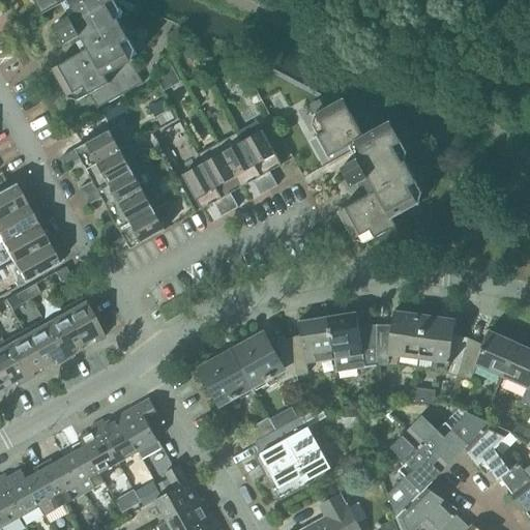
[(56,25),(66,43),(75,39),(82,53),(53,68),(69,98),(71,97),(80,100),(90,94),(98,108),(144,83),(131,61),(136,59),(135,58),(131,59),(123,43),(131,39),(119,18),(117,19),(109,3),(114,0),(35,0),(43,13),(68,0),(70,0),(78,12),(56,25)]
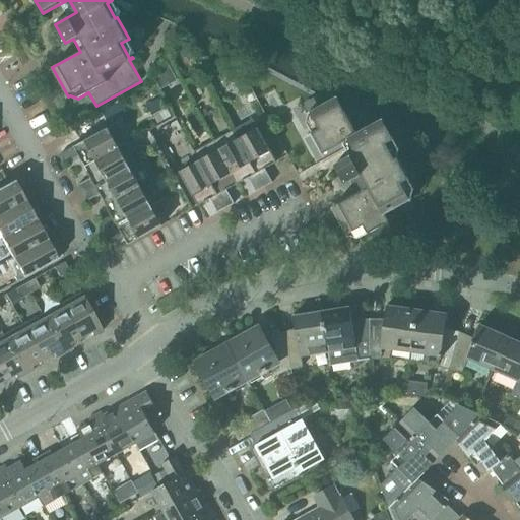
[(146,14),(140,26),(150,31),(156,19),(146,14)]
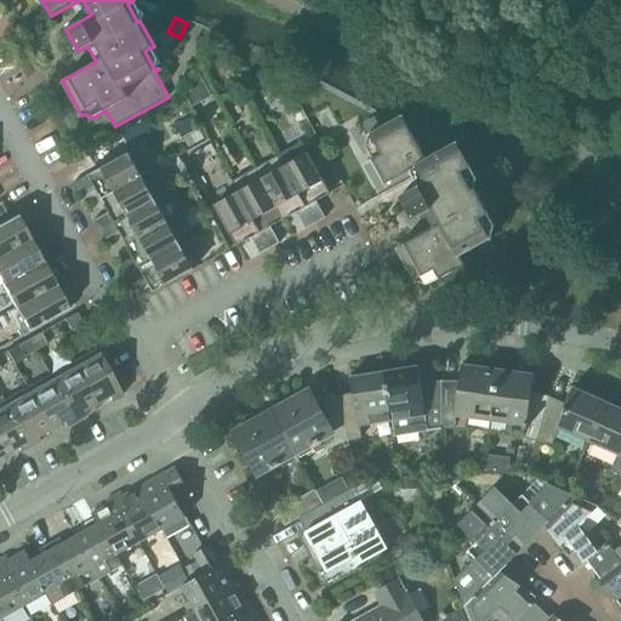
[(221,49),(211,53),(220,68),(228,63),(221,49)]
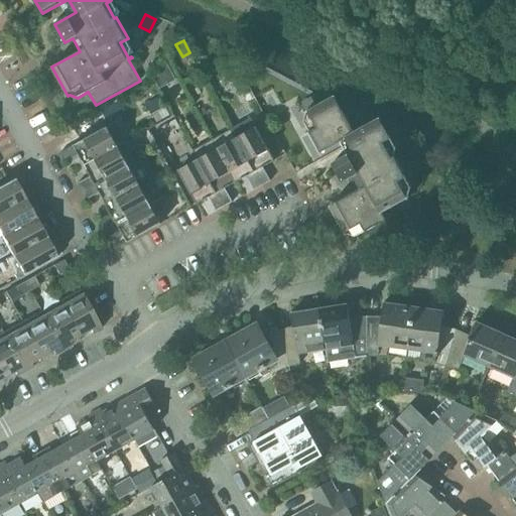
[(408,199),(411,197),(402,179),(407,176),(396,155),(393,157),(385,142),(392,138),(381,117),(356,131),(335,95),(306,111),(307,113),(309,112),(318,127),(310,131),(321,152),(348,138),(355,150),(334,162),(344,181),(352,177),(359,189),(331,206),(347,235),(349,234),(357,236),(368,230),(375,244),(419,219),(408,199)]
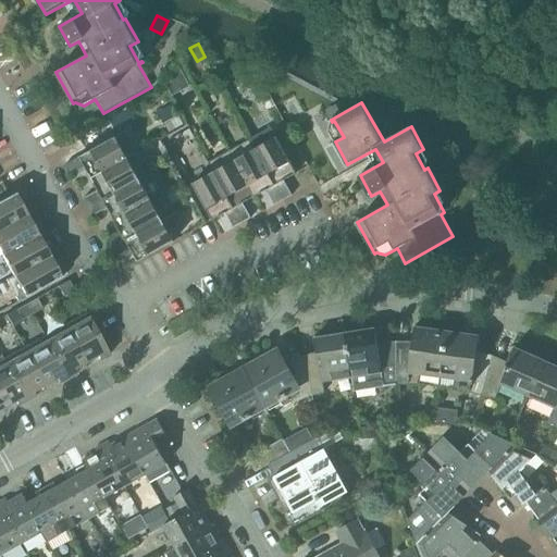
[(174,104),(159,112),(169,131),(184,123),(174,104)]
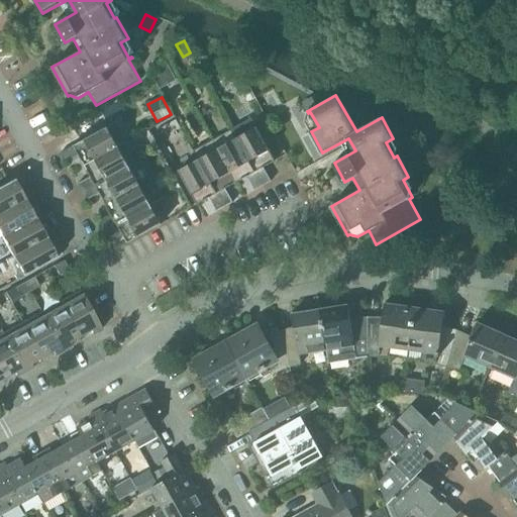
[(109,106),(99,111),(105,121),(114,116),(109,106)]
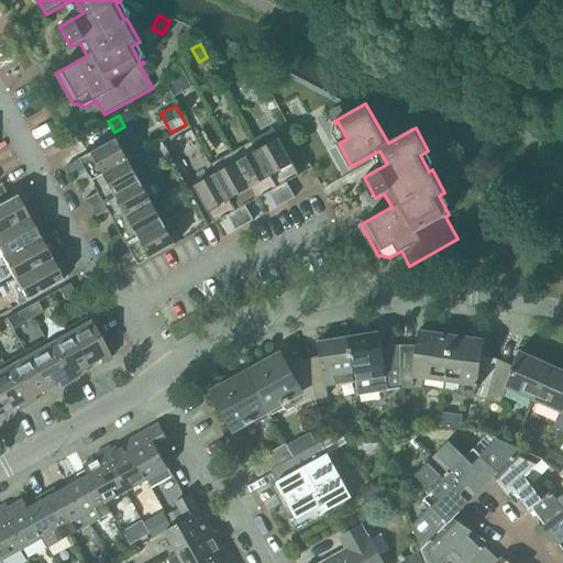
[(253,141),(258,151),(287,202),(296,197),(287,181),(300,175),(275,129),(253,141)]
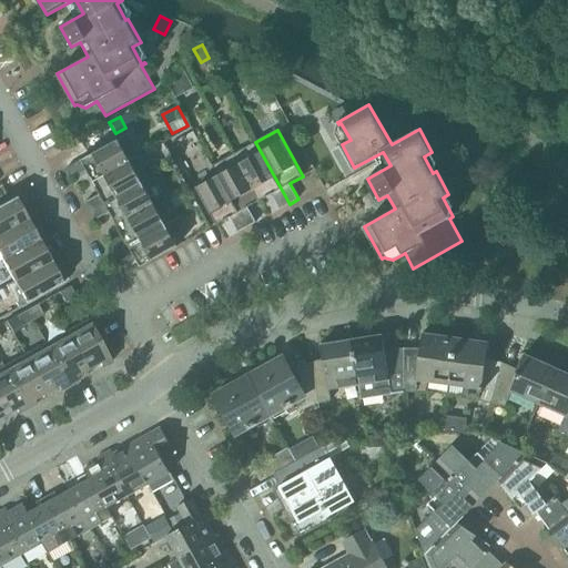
[(88,170),(94,182),(131,161),(141,155),(128,133),(67,169),(72,179),(88,170)]
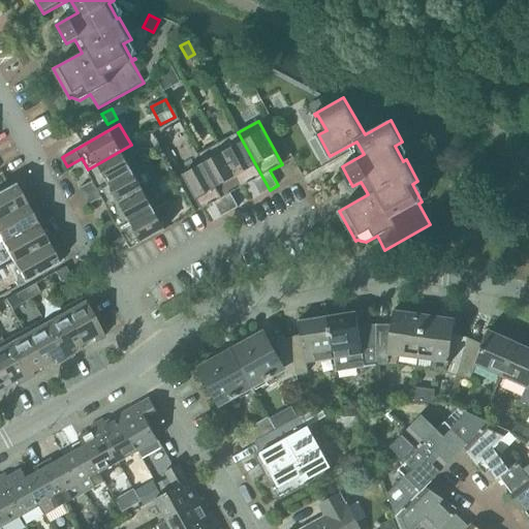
[(243,142),(238,132),(218,143),(242,186),(253,180),(261,194),(270,190),(243,142)]
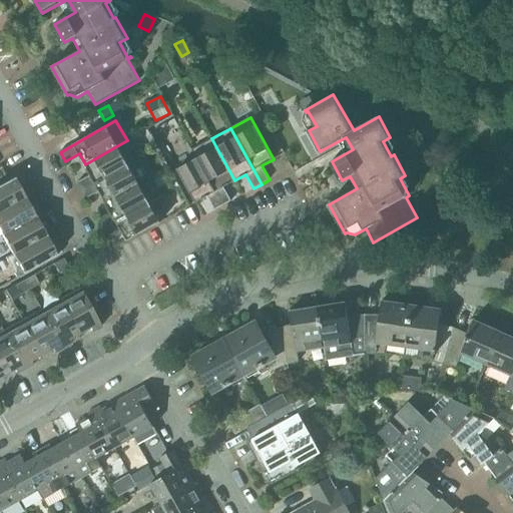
[(234,180),(211,138),(192,149),(197,158),(223,205),(231,200),(224,186),(234,180)]
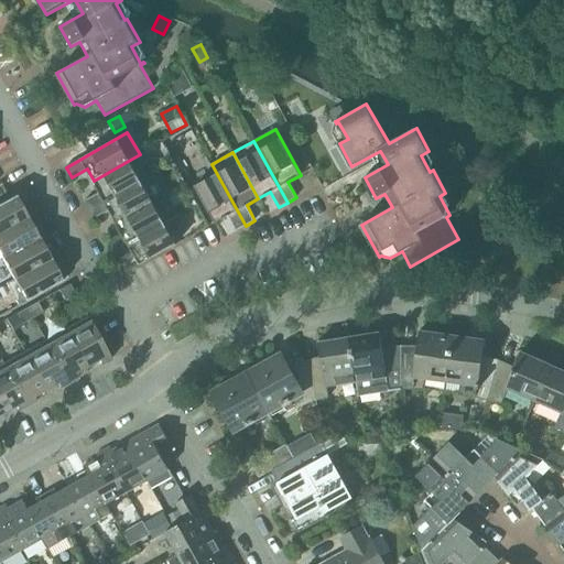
[(85,201),(89,209),(141,181),(130,160),(94,181),(100,192),(85,201)]
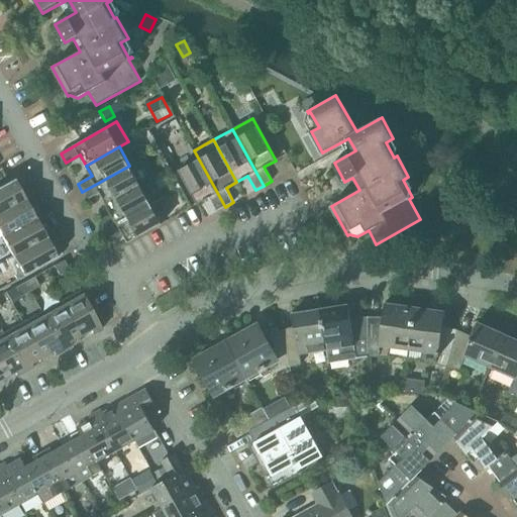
[(225,207),(199,160),(179,171),(198,204),(209,197),(217,211),(225,207)]
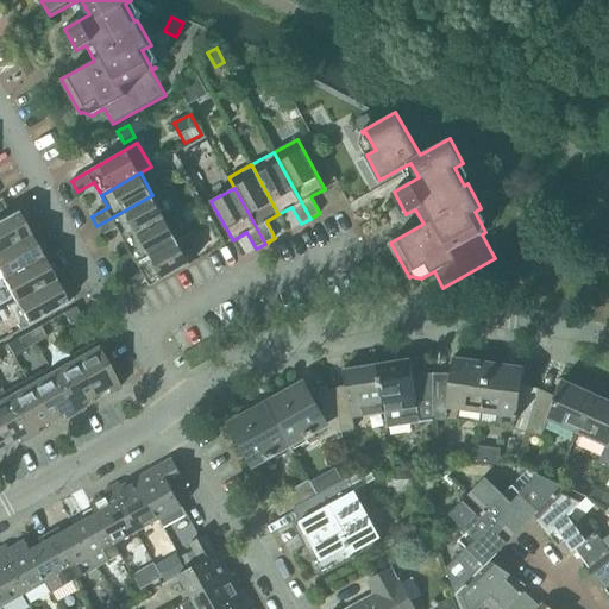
[(119,227),(126,239),(165,218),(152,195),(96,226),(102,236),(119,227)]
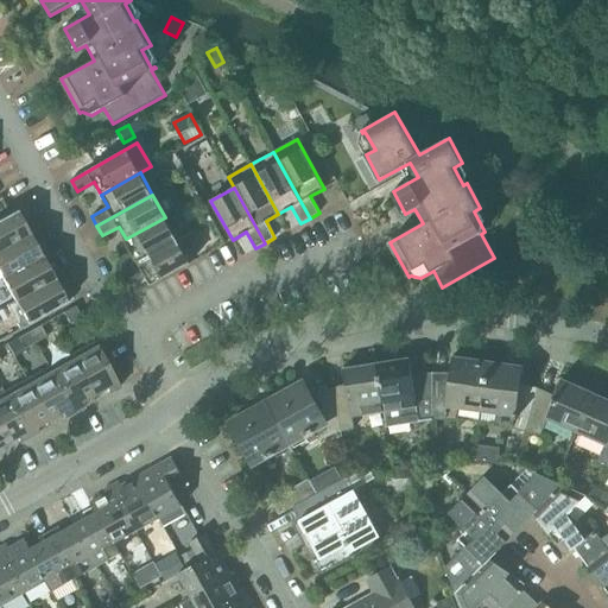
[(0,219),(0,249),(30,233),(23,221),(29,217),(23,207),(0,219)]
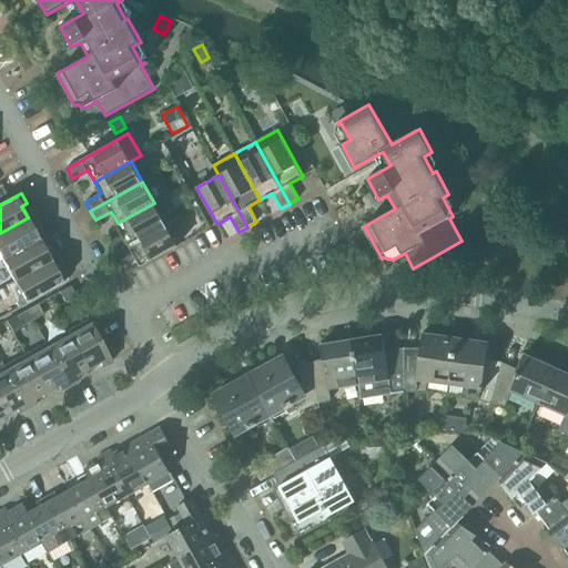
[(109,244),(113,253),(165,224),(154,203),(118,223),(124,235),(109,244)]
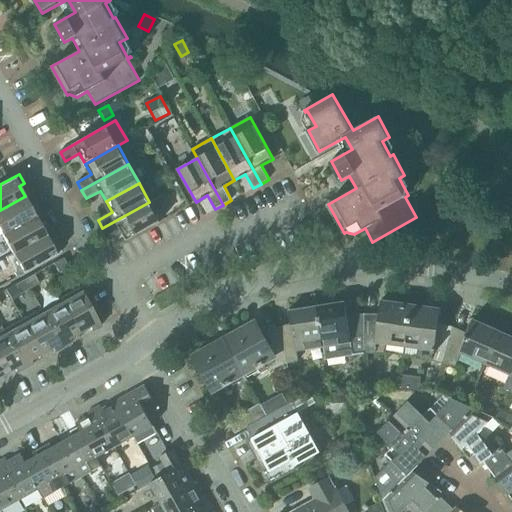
[(0,210),(0,229),(2,234),(40,213),(36,205),(31,207),(25,196),(0,210)]
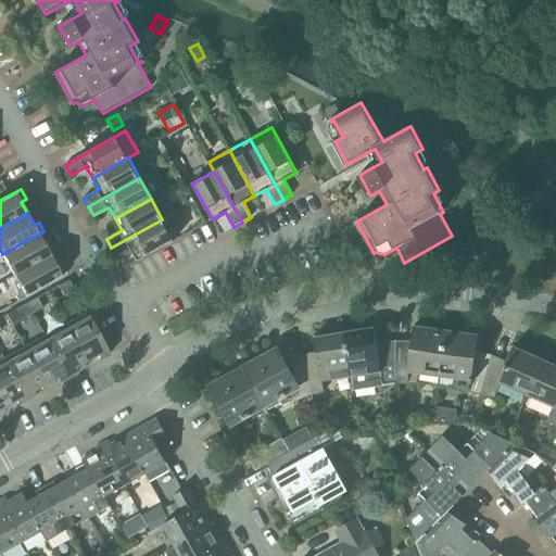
[(162,219),(111,248),(116,256),(131,248),(138,261),(174,241),(162,219)]
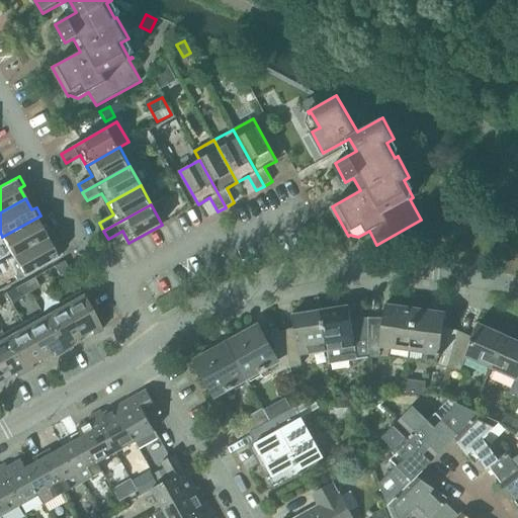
[(2,237),(13,256),(47,237),(40,226),(46,224),(40,216),(2,237)]
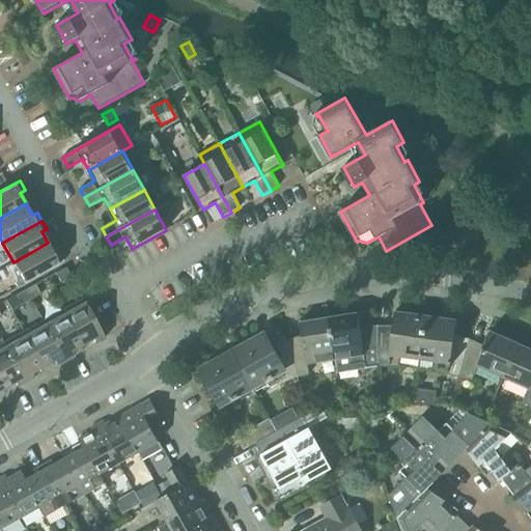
[(48,243),(14,262),(6,267),(18,286),(64,261),(59,252),(54,254),(48,243)]
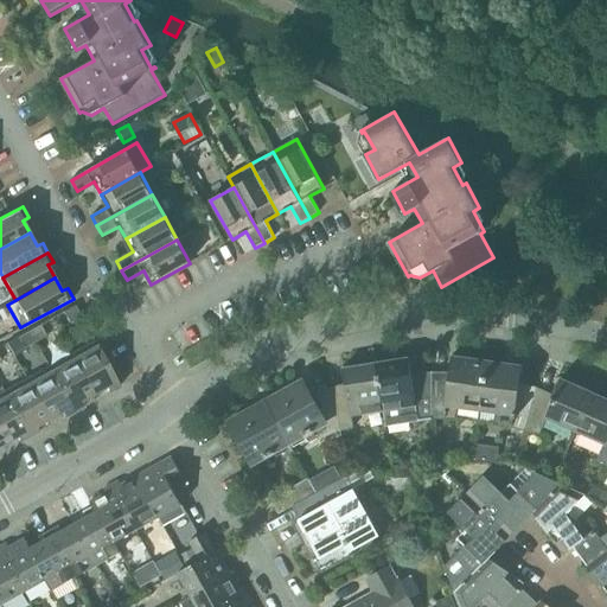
[(82,317),(76,305),(64,311),(70,323),(82,317)]
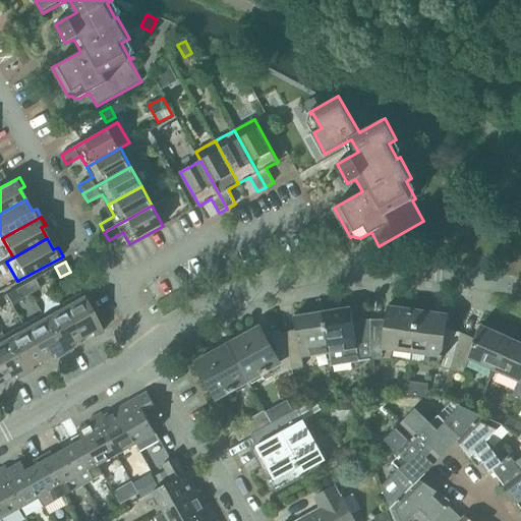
[(35,279),(25,284),(31,293),(40,288),(35,279)]
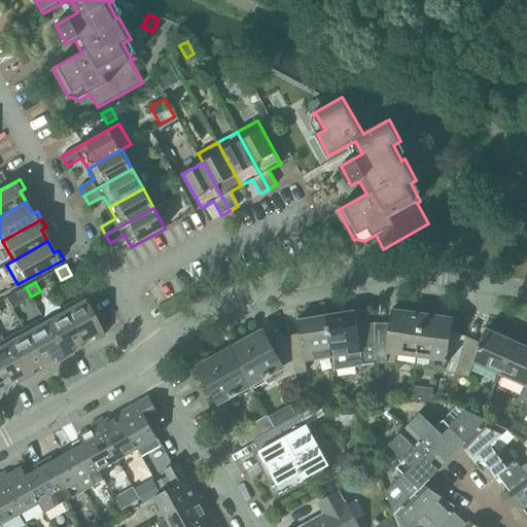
[(26,287),(6,297),(12,309),(23,304),(22,302),(31,296),(26,287)]
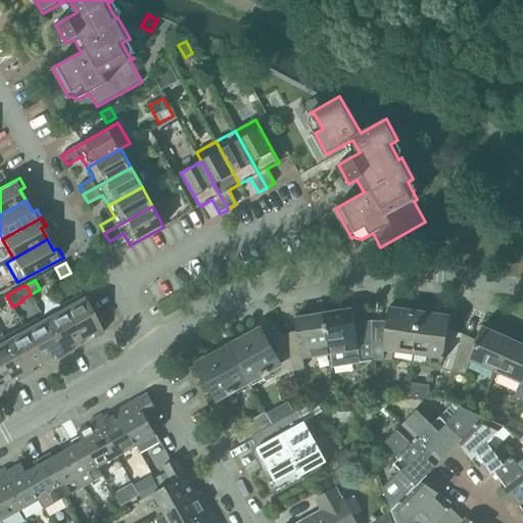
[(83,294),(62,305),(81,339),(92,333),(94,338),(104,333),(83,294)]
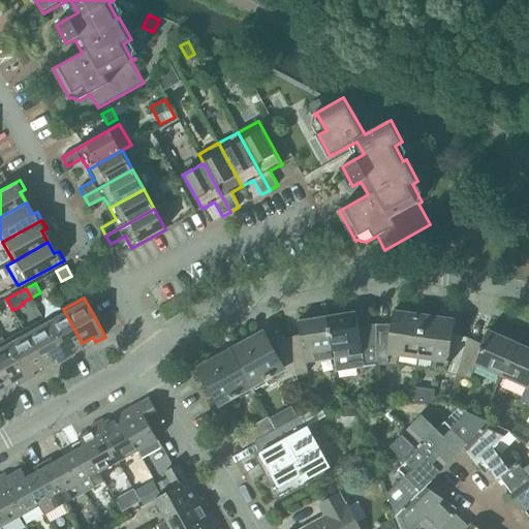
[(63,309),(43,319),(65,359),(73,354),(71,349),(82,343),(63,309)]
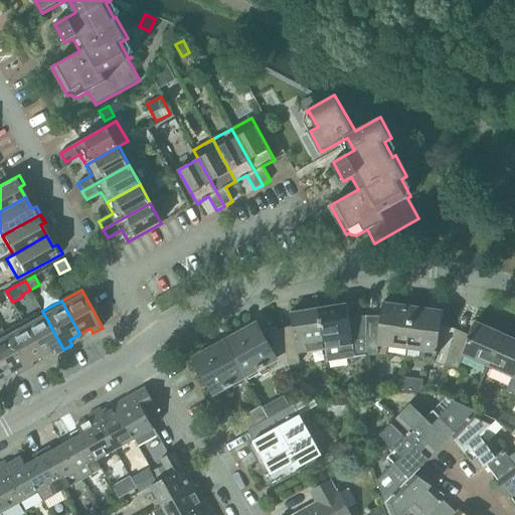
[(388,344),(408,347),(413,307),(391,304),(391,303),(383,302),(382,309),(384,310),(381,324),(367,324),(367,327),(367,354),(367,356),(387,355),(388,344)]
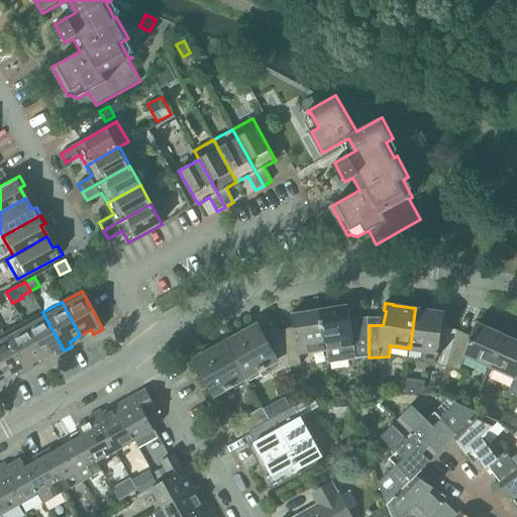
[(348,305),(320,310),(326,349),(329,364),(369,357),(369,355),(369,328),(352,328),(348,305)]
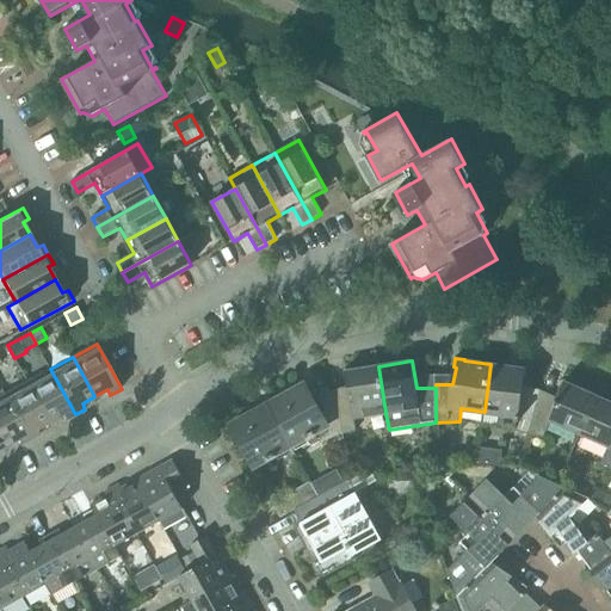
[(530,433),(530,432),(541,395),(542,390),(523,384),(524,377),(525,377),(526,368),(518,366),(517,368),(491,364),(485,412),(501,414),(500,426),(530,433)]
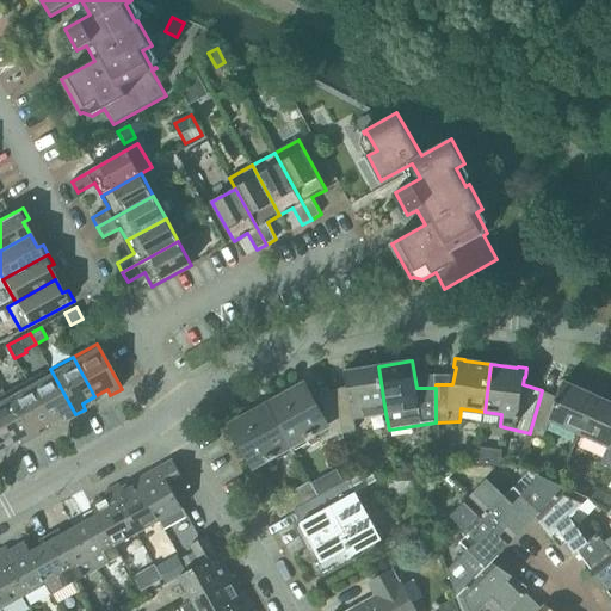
[(355,418),(386,413),(378,366),(346,371),(351,399),(334,403),(344,434),(357,430),(355,418)]
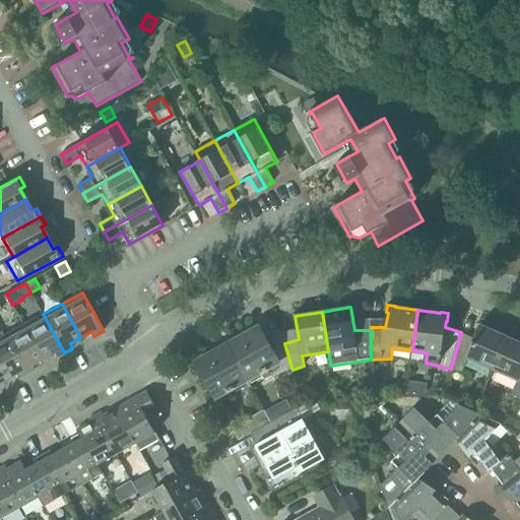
[(43,314),(23,325),(43,359),(53,352),(56,358),(64,352),(43,314)]
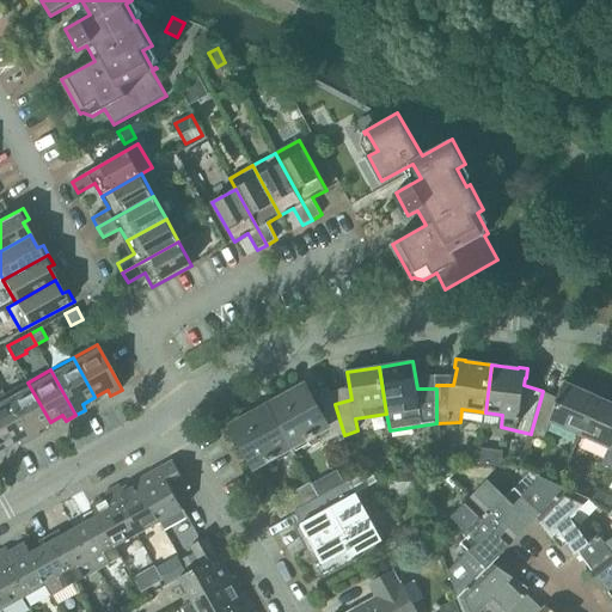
[(552,423),(581,435),(599,395),(567,381),(557,403),(542,396),(531,433),(545,438),(552,423)]
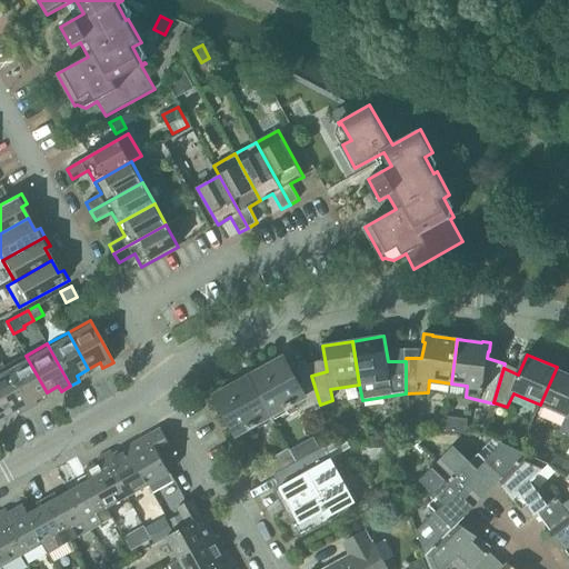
[(26,356),(5,367),(28,409),(37,405),(35,399),(47,392),(26,356)]
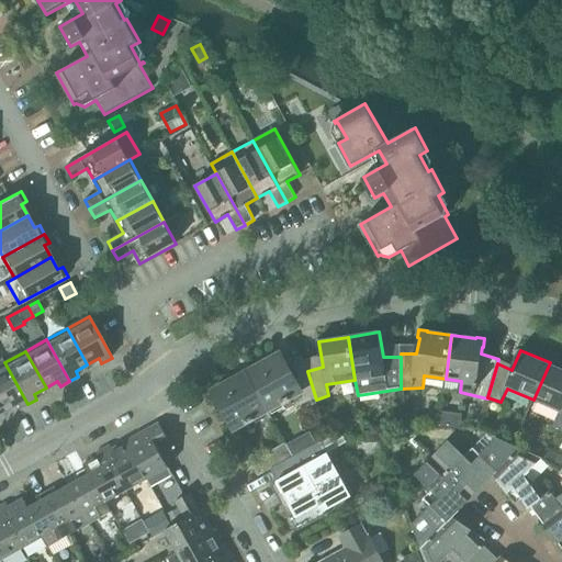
[(317,403),(316,400),(307,371),(304,361),(289,367),(281,352),(247,372),(268,411),(282,403),(282,404),(291,398),(290,397),(302,392),(310,406),(317,403)]
